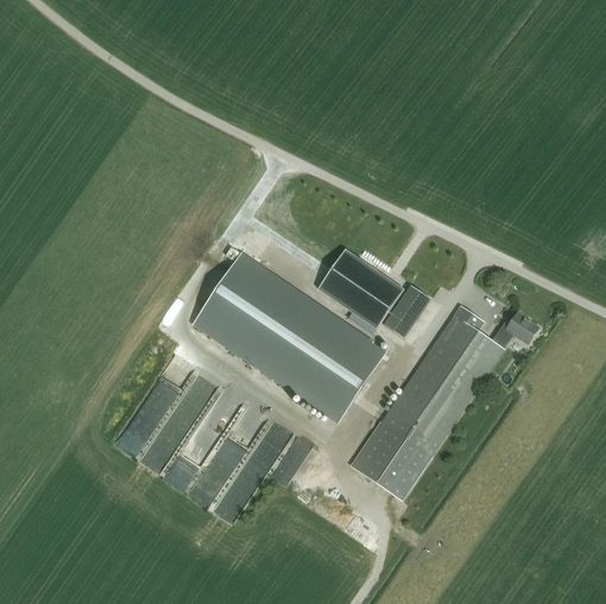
[(237,255),(239,249),(229,246),(226,252),(237,255)]
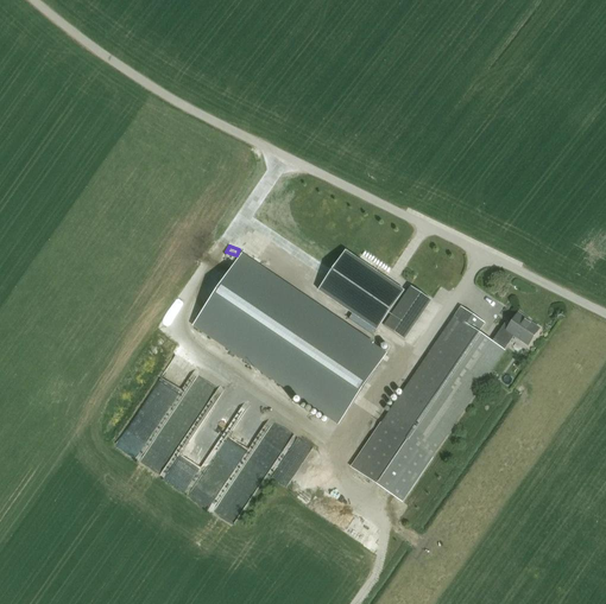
[(376,326),(403,287),(343,247),(317,286),(376,326)]
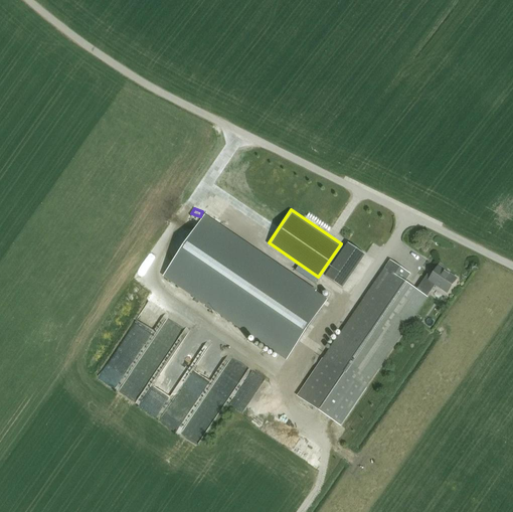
[(202,213),(162,274),(285,357),(325,297),(202,213)]
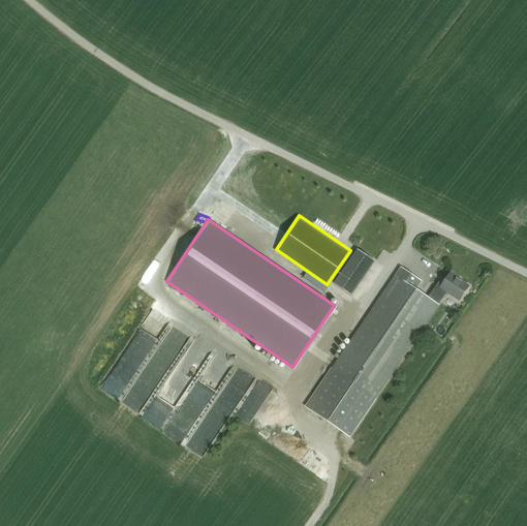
[(349,292),(373,258),(357,246),(333,281),(349,292)]
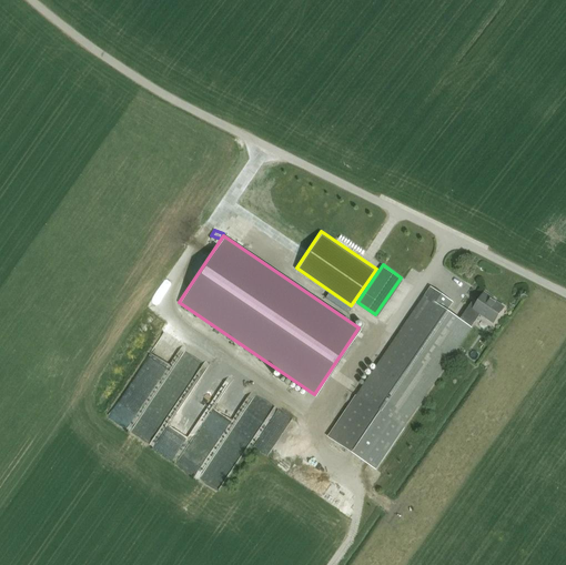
[(458,316),(445,308),(451,299),(428,284),(326,434),(374,466),(402,425),(471,324),(470,324),(478,311),(492,320),(503,304),(493,298),(494,298),(483,290),(474,302),(470,299),(458,316)]
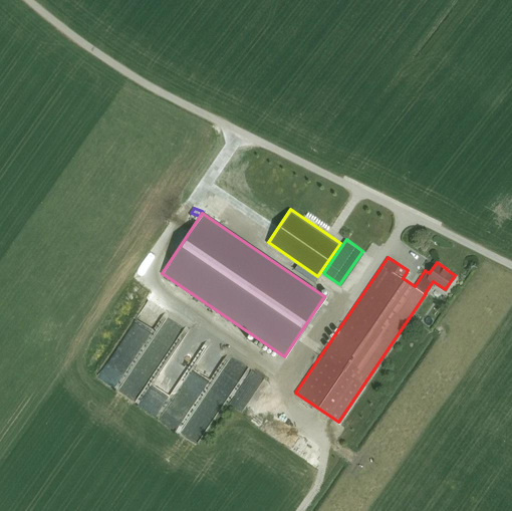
[(137,395),(187,325),(165,309),(160,316),(159,326),(154,333),(131,331),(133,339),(124,341),(132,341),(131,343),(135,346),(134,351),(143,356),(128,355),(121,363),(109,355),(96,373),(112,385),(124,367),(133,368),(134,373),(122,376),(121,382),(124,385),(124,379),(131,380),(130,388),(125,389),(126,395),(131,397),(137,395)]
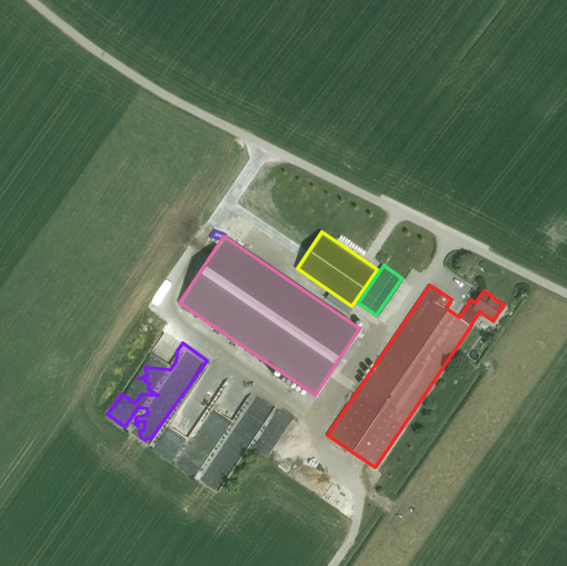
[(227,437),(252,386),(230,375),(204,426),(227,437)]
